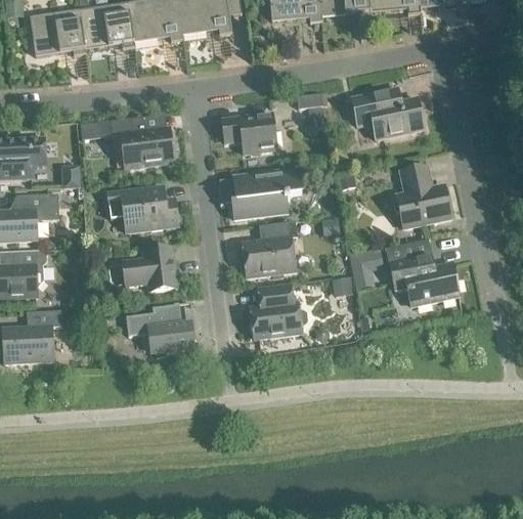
[(140,0),(128,2),(134,41),(170,36),(171,41),(184,39),(183,34),(182,34),(177,0),(140,0)]
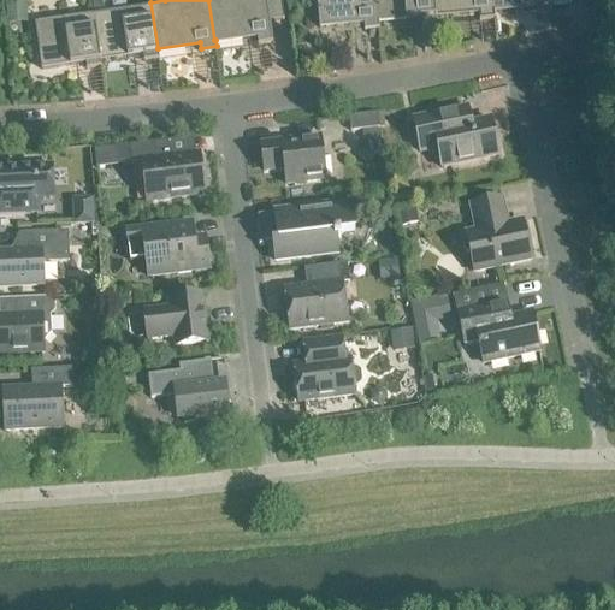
[(208,0),(214,40),(216,40),(258,34),(259,40),(273,37),(270,17),(284,16),(282,0),(208,0)]
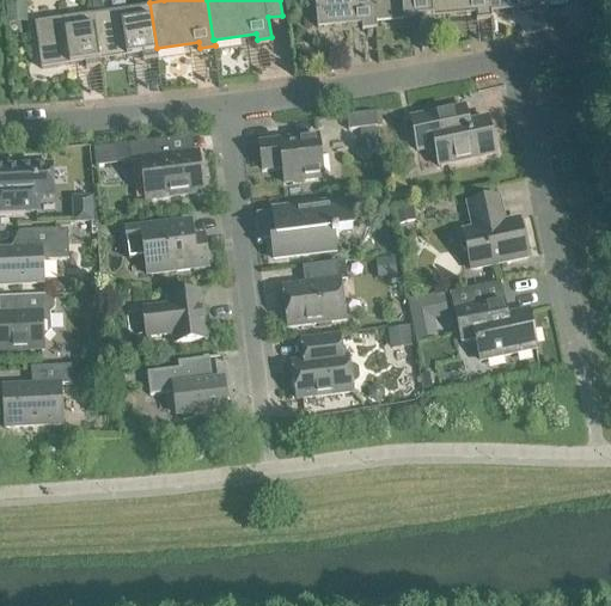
[(376,18),(374,0),(316,0),(318,24),(362,19),(362,25),(378,24),(377,18),(376,18)]
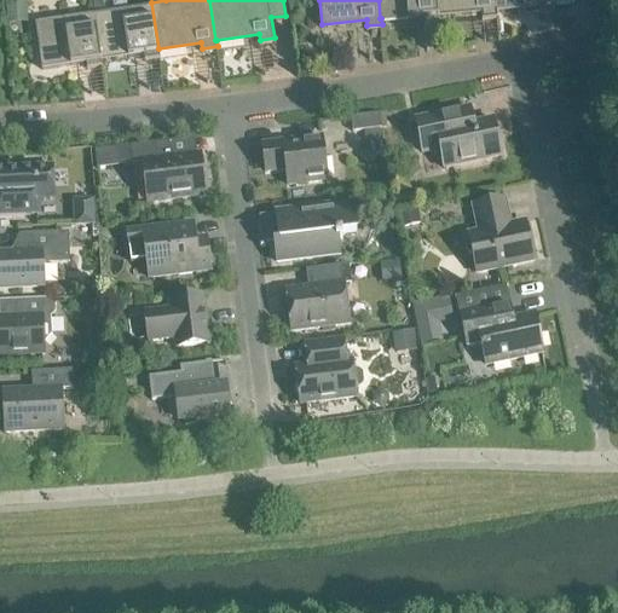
[(379,0),(380,18),(381,18),(423,15),(425,21),(439,19),(439,13),(438,13),(437,0),(379,0)]
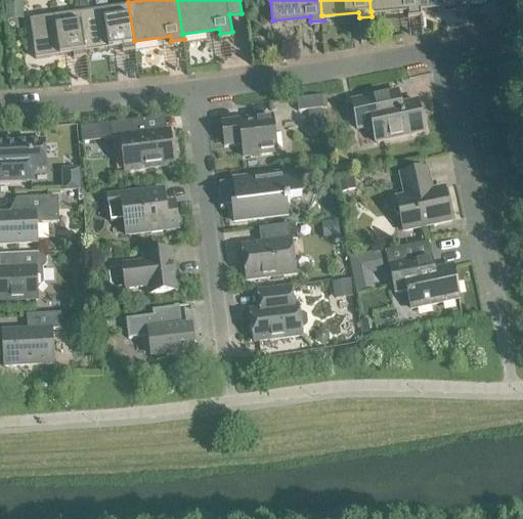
[(369,0),(371,11),(372,11),(407,8),(408,13),(421,12),(421,7),(420,7),(419,0),(369,0)]
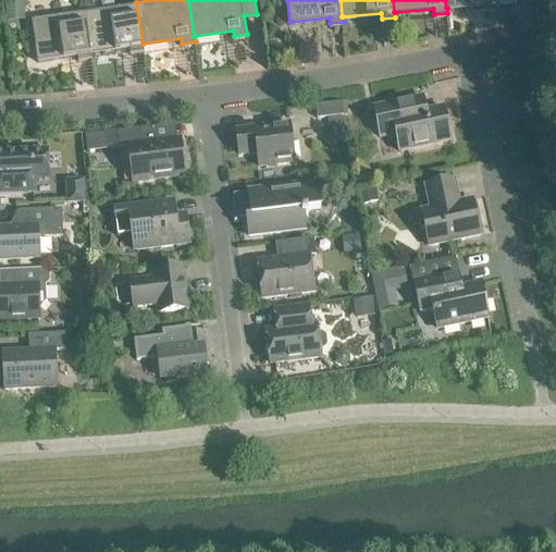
[(445,0),(446,8),(447,8),(485,3),(485,9),(499,8),(498,3),(498,0),(445,0)]
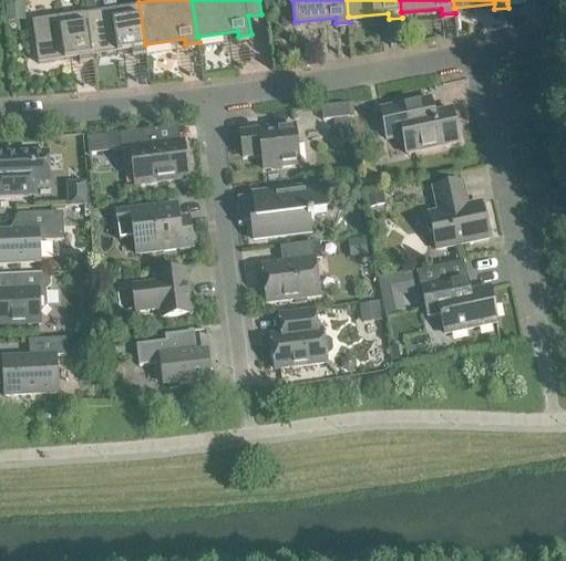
[(139,2),(85,9),(92,52),(93,52),(132,47),(133,52),(146,50),(145,44),(139,2)]
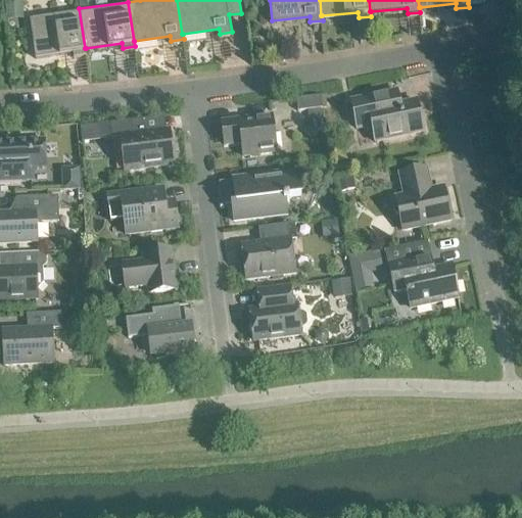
[(85,48),(79,8),(30,16),(36,55),(74,50),(74,55),(87,53),(86,48),(85,48)]
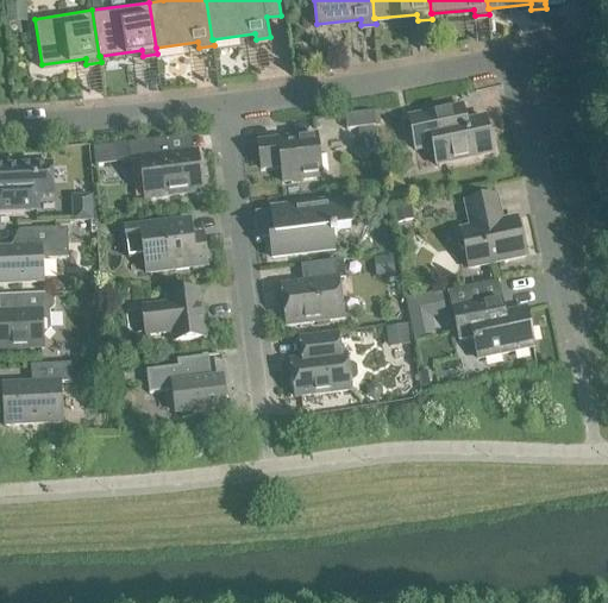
[(452,120),(449,105),(409,113),(415,146),(433,143),(437,162),(493,150),(486,113),(452,120)]
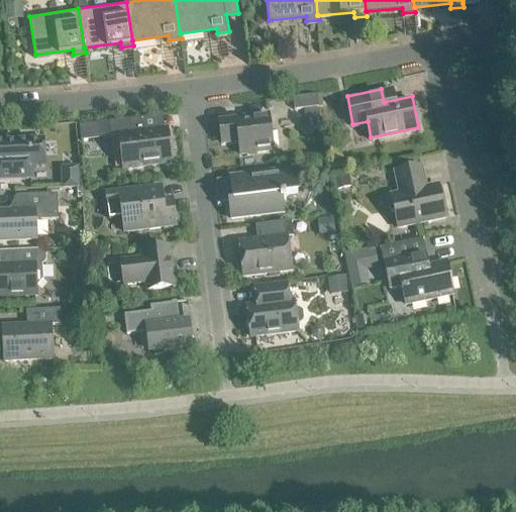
[(319,103),(317,91),(293,94),(295,106),(319,103)]
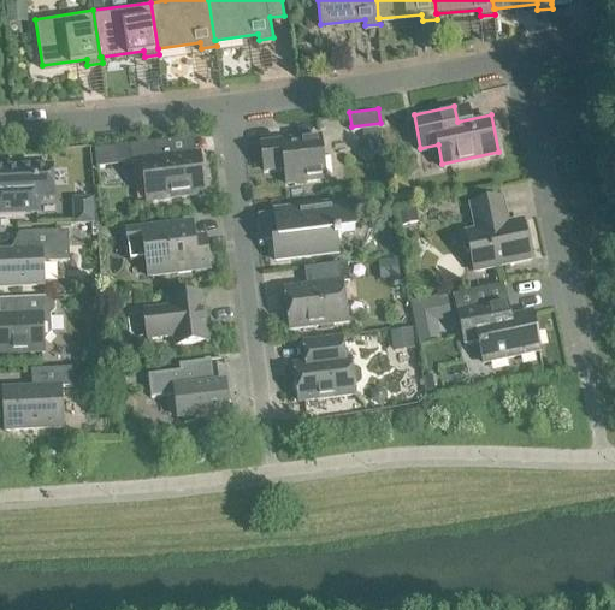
[(261,140),(265,167),(285,165),(287,179),(325,175),(320,132),(261,140)]
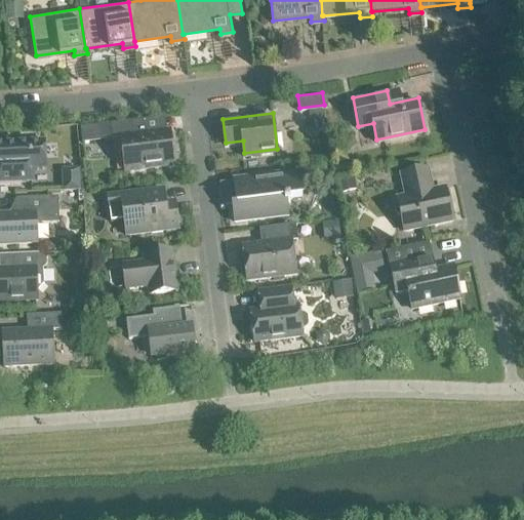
[(147,116),(111,120),(113,135),(121,134),(125,168),(174,162),(170,127),(149,130),(147,116)]
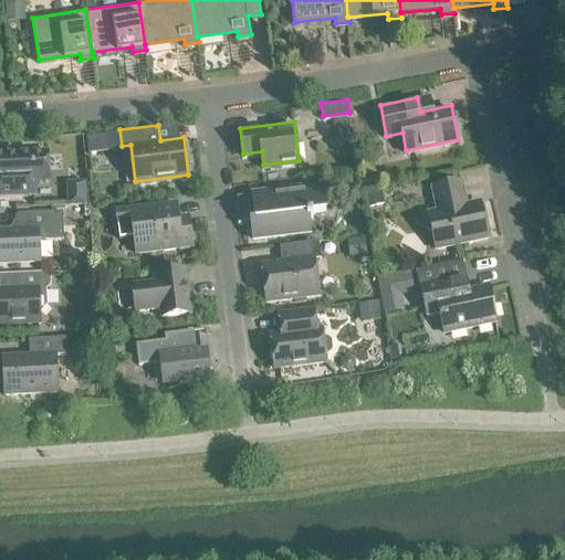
[(0,149),(0,188),(0,193),(37,192),(35,169),(50,169),(49,147),(0,149)]
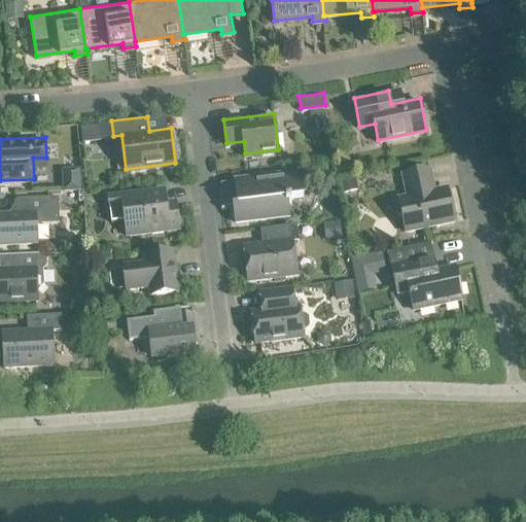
[(63,167),(64,187),(80,186),(79,167),(63,167)]
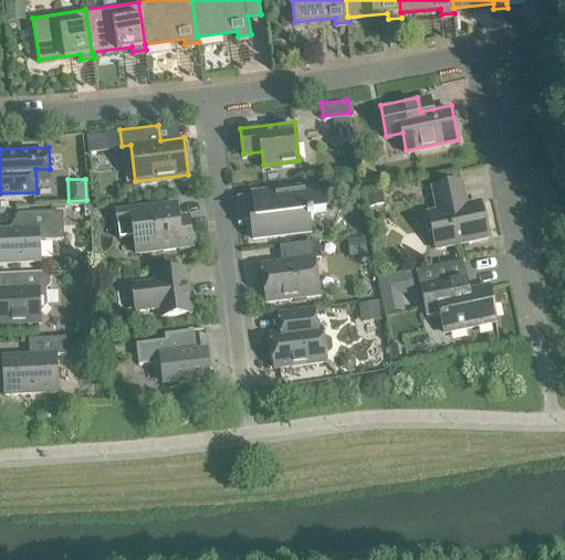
[(464,193),(461,179),(433,185),(438,208),(429,210),(429,213),(427,218),(426,222),(428,226),(433,230),(436,245),(488,234),(480,199),(463,202),(461,193),(464,193)]
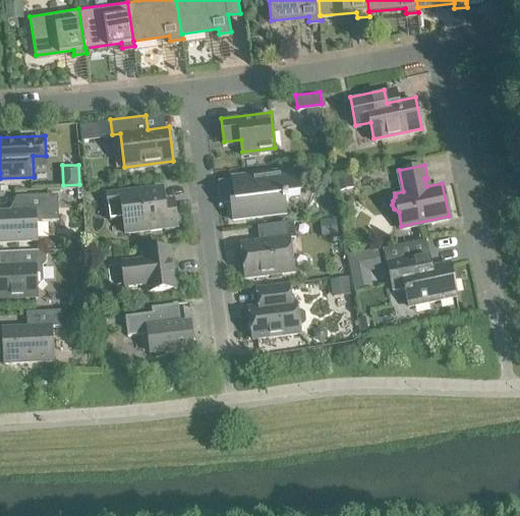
[(242,171),(244,190),(243,192),(242,194),(242,196),(241,197),(241,199),(231,201),(233,217),(265,213),(265,215),(273,214),(275,213),(278,212),(279,211),(286,211),(286,209),(285,209),(284,198),(288,197),(288,194),(290,194),(291,193),(294,192),(295,190),(297,188),(297,187),(298,185),(298,184),(299,184),(297,168),(274,171),(274,167),(242,171)]
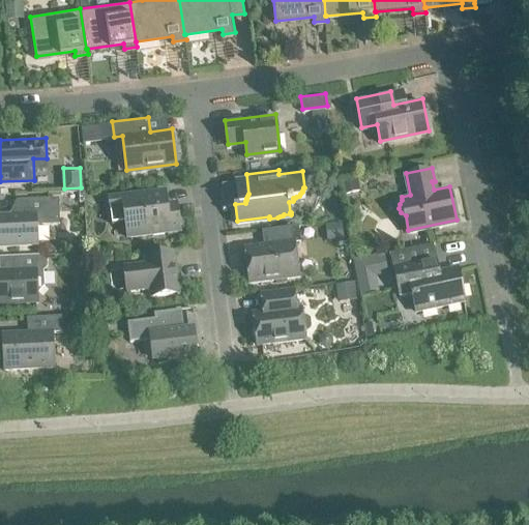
[(357,172),(342,175),(345,190),(360,186),(357,172)]
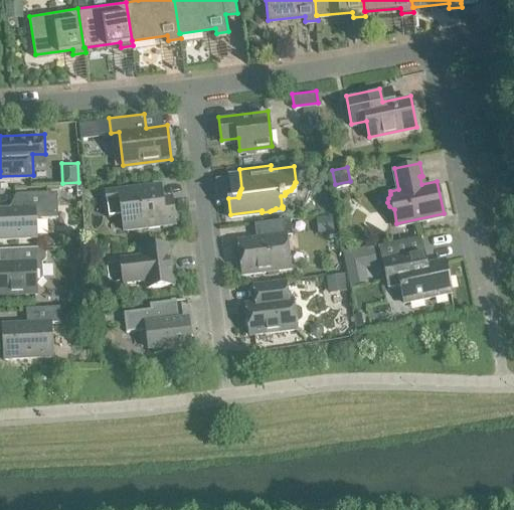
[(122,205),(125,227),(175,221),(173,203),(163,204),(160,182),(107,189),(109,207),(122,205)]
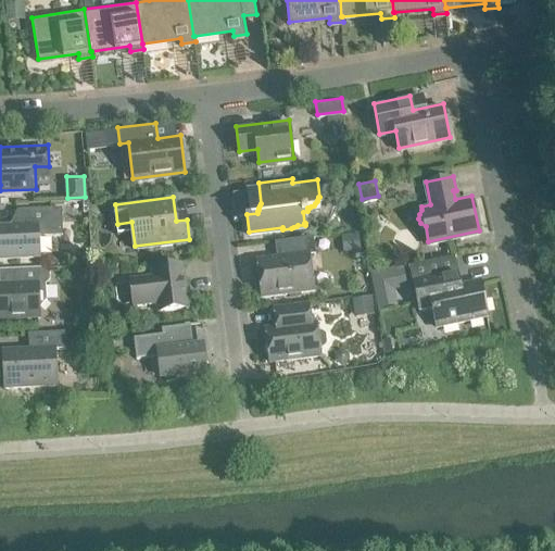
[(0,255),(40,253),(39,233),(63,232),(62,205),(17,207),(19,222),(0,223),(0,255)]
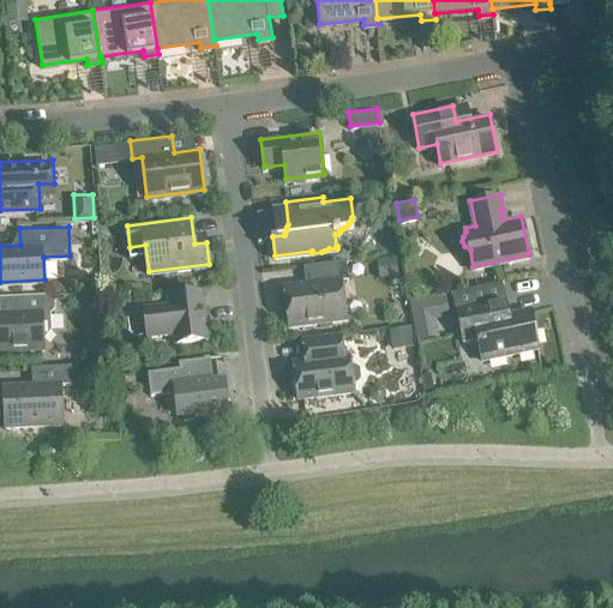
[(396,253),(382,254),(384,275),(398,274),(396,253)]
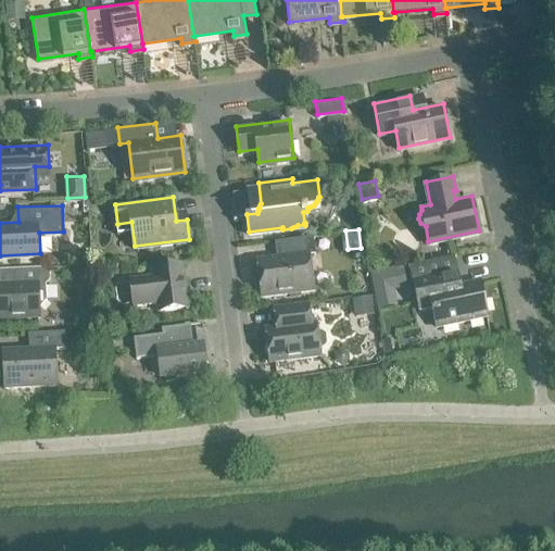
[(256,257),(262,295),(314,288),(310,252),(316,251),(314,234),(281,238),(282,250),(280,253),(256,257)]
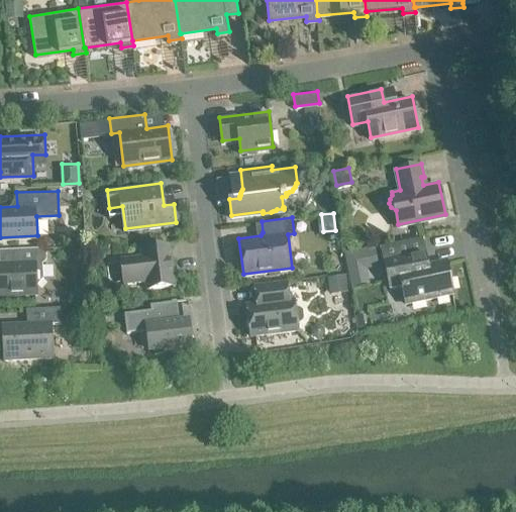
[(81,243),(72,244),(72,253),(82,252),(81,243)]
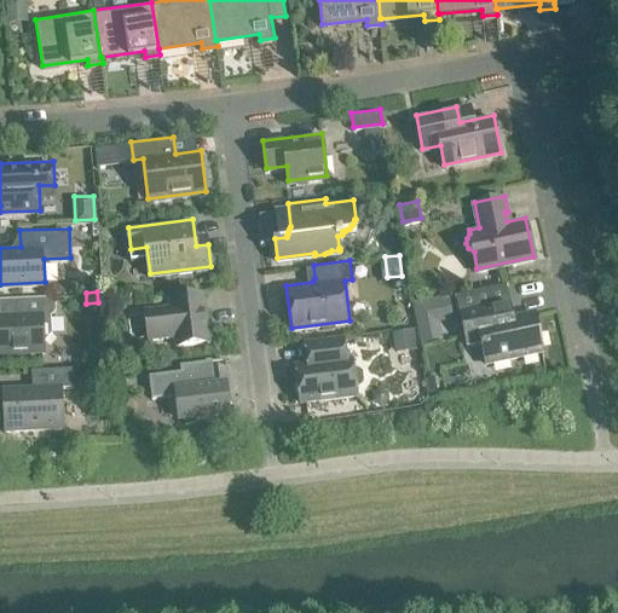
[(175,334),(177,343),(209,339),(204,291),(171,295),(172,305),(145,307),(149,337),(175,334)]
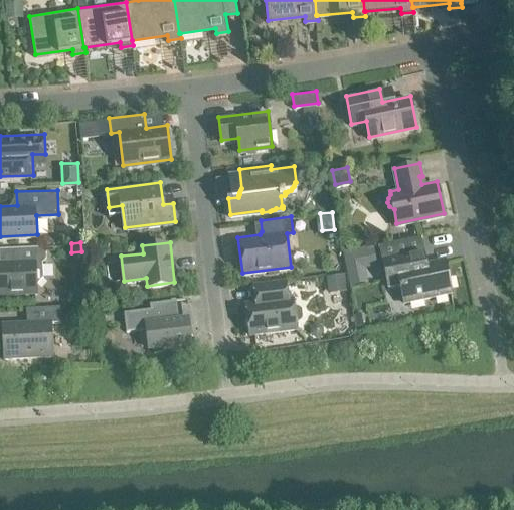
[(42,261),(46,256),(46,244),(13,246),(13,258),(10,261),(0,261),(0,292),(37,290),(37,282),(43,275),(42,261)]
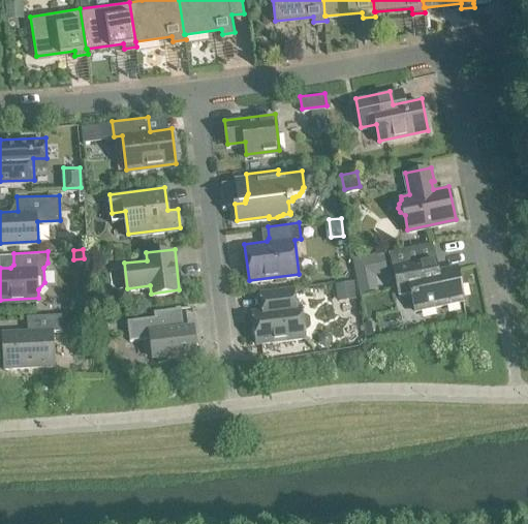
[(382,253),(353,258),(356,274),(385,269),(382,253)]
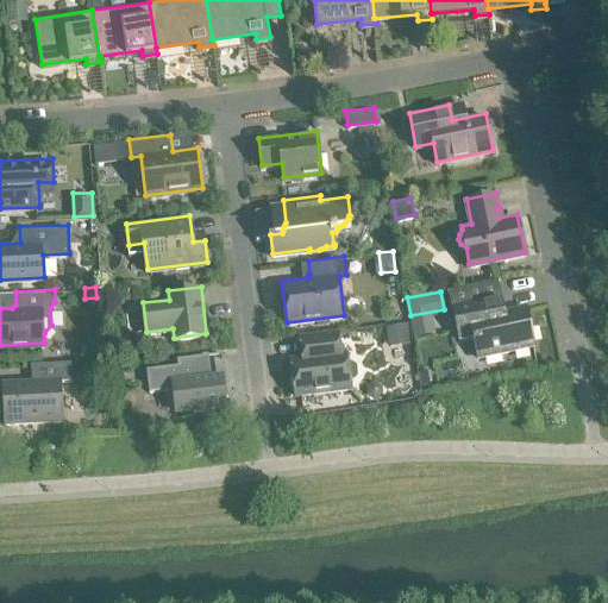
[(474,333),(478,355),(533,343),(526,305),(503,309),(500,307),(496,308),(494,295),(453,303),(461,337),(474,333)]
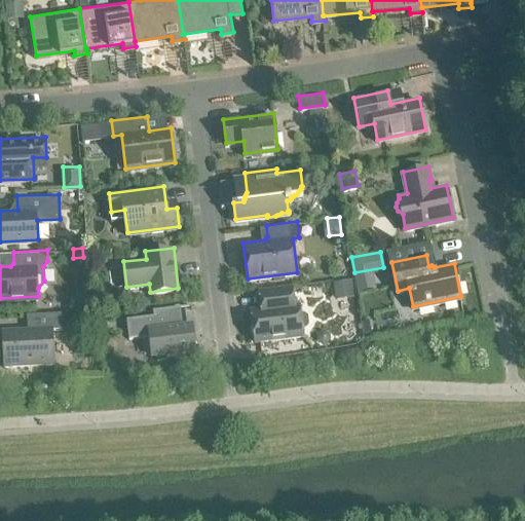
[(351,277),(333,281),(336,296),(354,293),(351,277)]
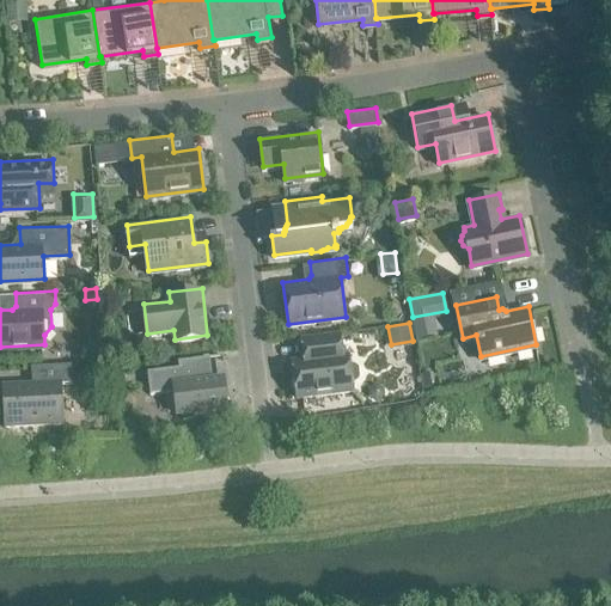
[(309,357),(293,359),(298,395),(353,387),(352,378),(356,378),(360,373),(359,363),(354,361),(349,361),(348,352),(343,353),(340,330),(310,334),(312,352),(309,357)]
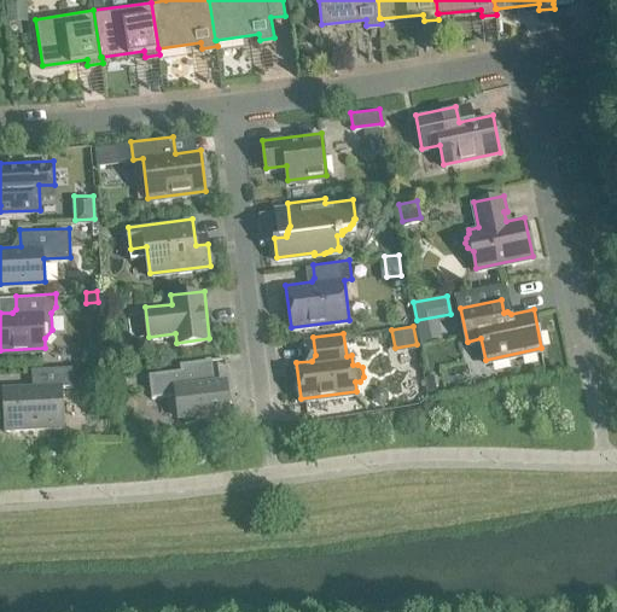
[(176,392),(180,414),(184,414),(185,420),(196,419),(195,413),(228,408),(227,401),(232,400),(228,379),(210,382),(210,377),(214,377),(211,357),(180,362),(180,368),(149,372),(151,395),(176,392)]
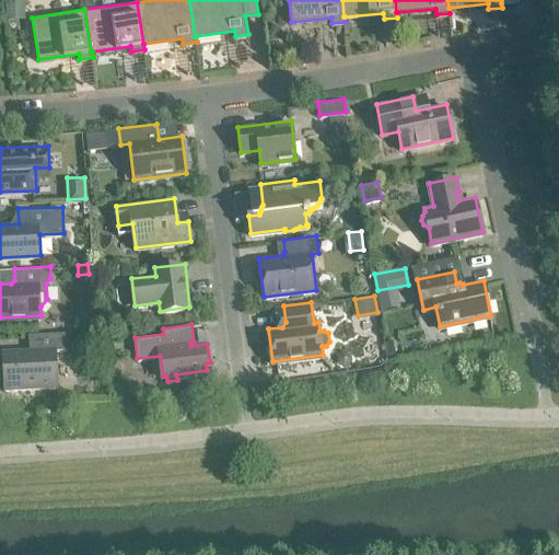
[(30,348),(3,349),(4,389),(58,385),(56,348),(67,348),(66,331),(28,333),(30,348)]
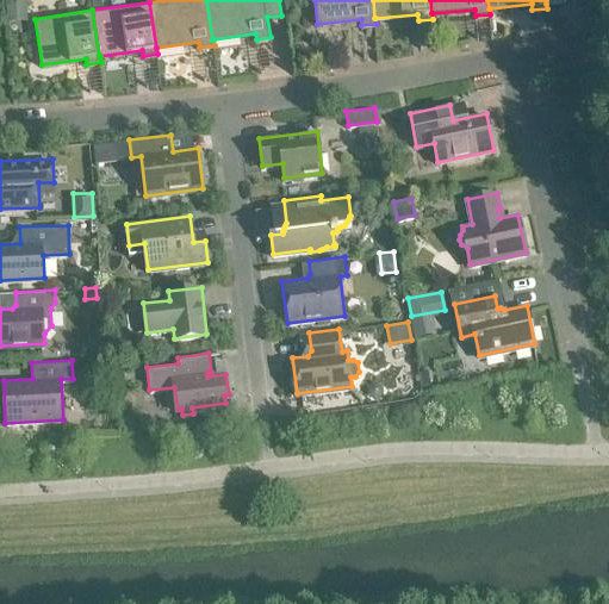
[(428,368),(420,369),(422,384),(430,383),(428,368)]
